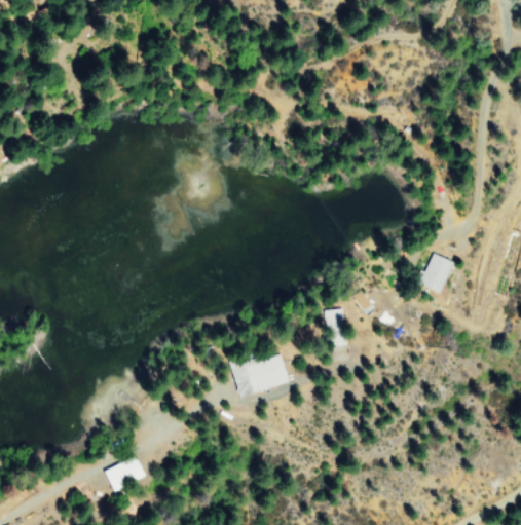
[(454,264),(433,254),(424,272),(420,270),(415,283),(441,294),(454,264)]
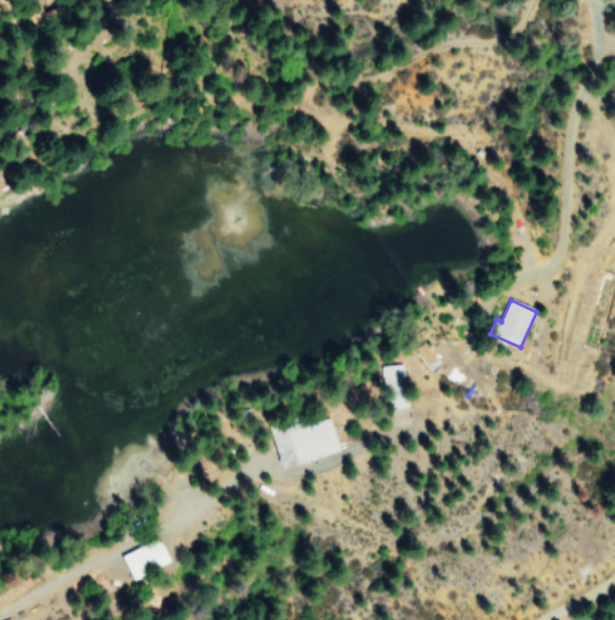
[(431,370),(442,363),(427,342),(416,350),(431,370)]
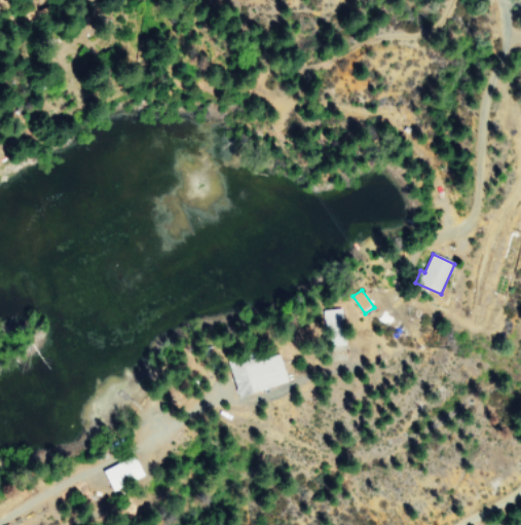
[(348,345),(344,308),(325,310),(329,347),(348,345)]
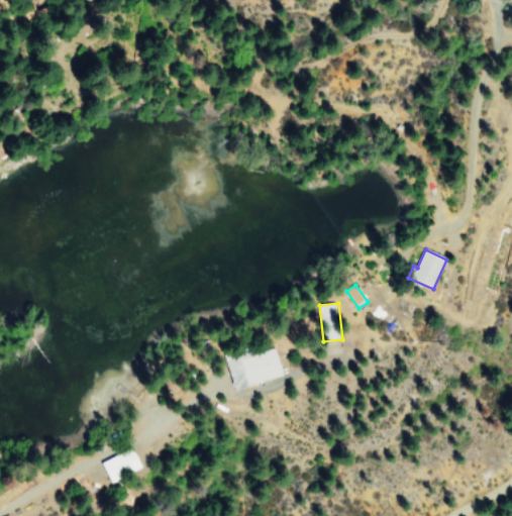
[(225,359),(234,391),(285,376),(276,345),(225,359)]
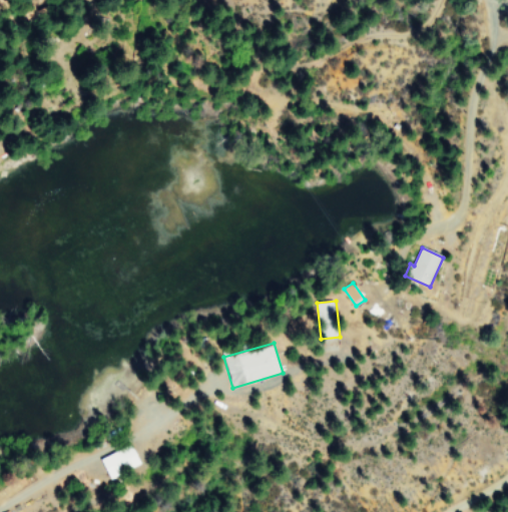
[(107,479),(140,464),(131,445),(99,460),(107,479)]
